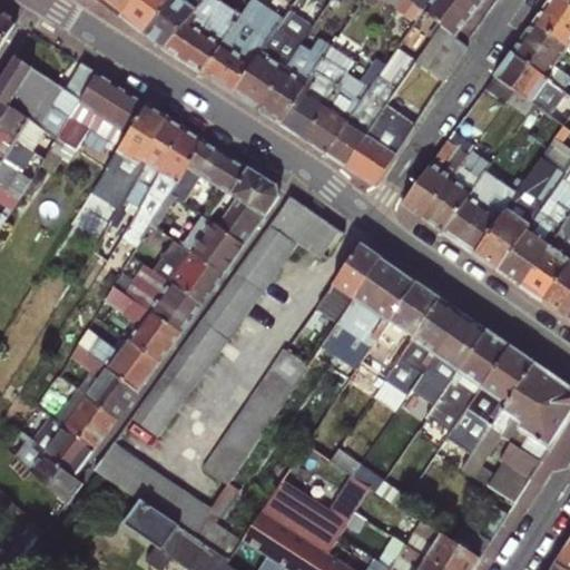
[(134,0),(100,0),(99,1),(120,18),(134,0)]
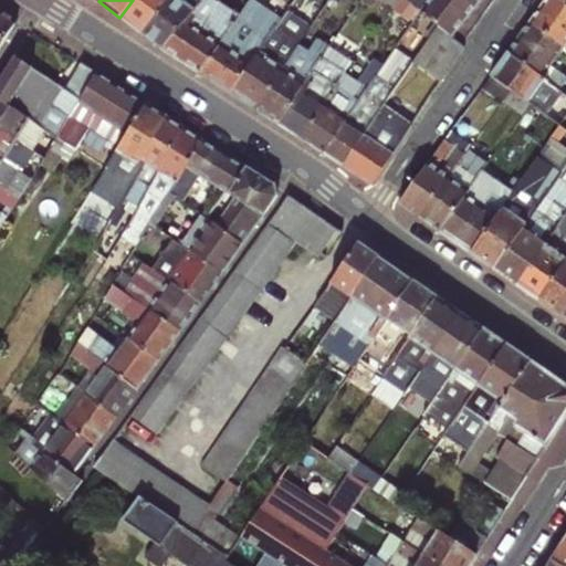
[(142,34),(169,0),(133,0),(119,18),(142,34)]
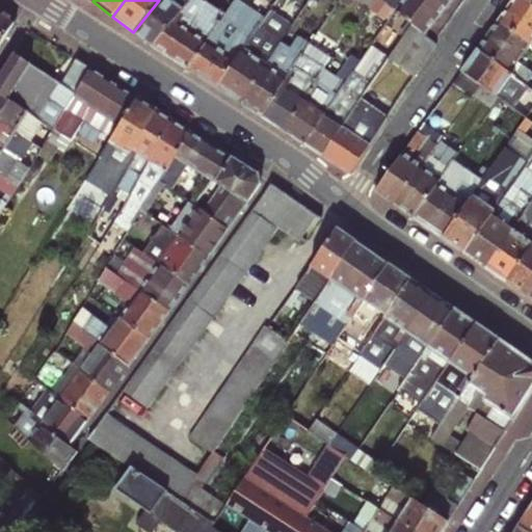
[(159,0),(133,32),(151,47),(189,0),(159,0)]
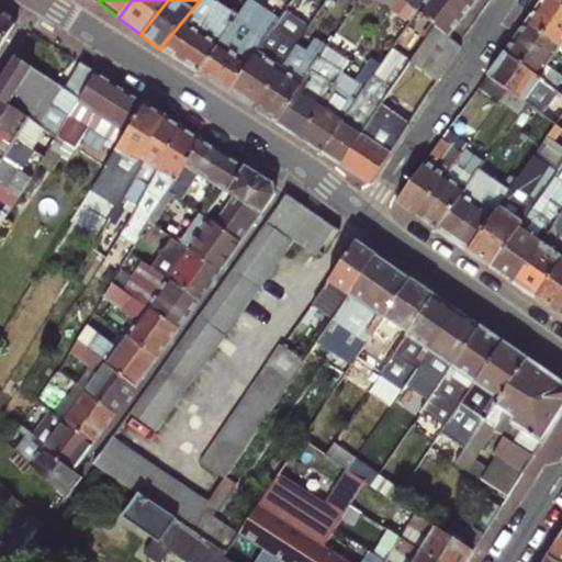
[(208,0),(200,0),(159,49),(197,74),(234,17),(209,0),(208,0)]
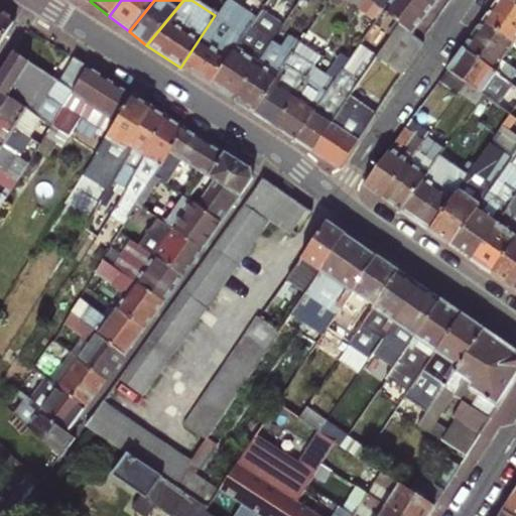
[(370,0),(356,0),(355,2),(375,18),(381,9),(370,0)]
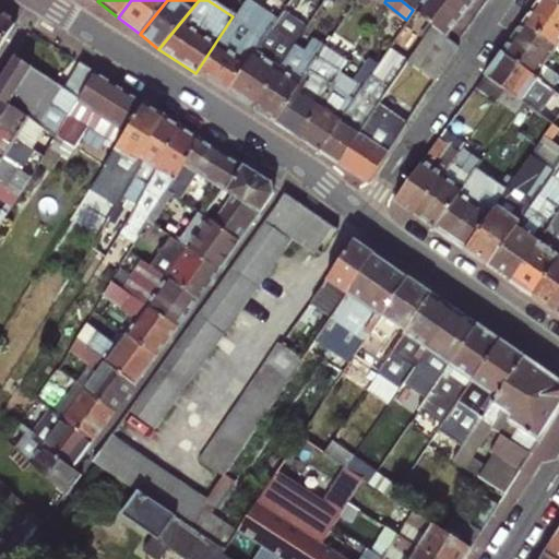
[(445,37),(470,7),(461,0),(401,0),(413,10),(431,25),(445,37)]
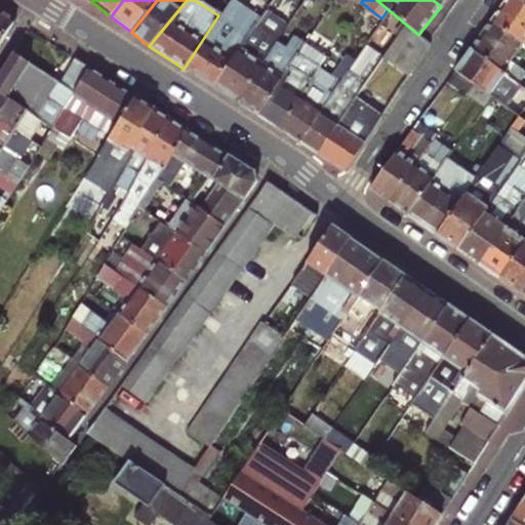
[(524,45),(524,4),(519,0),(506,0),(490,22),(524,45)]
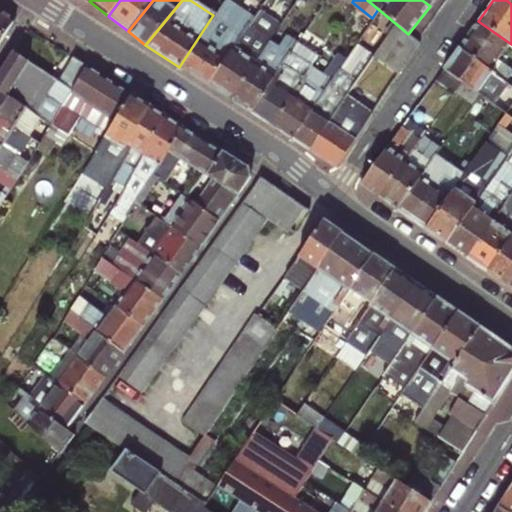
[(220,5),(213,15),(179,67),(208,86),(248,23),(220,5)]
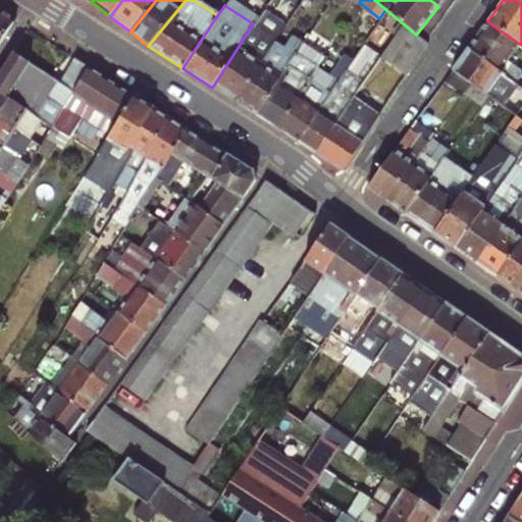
[(0,10),(0,44),(15,19),(0,10)]
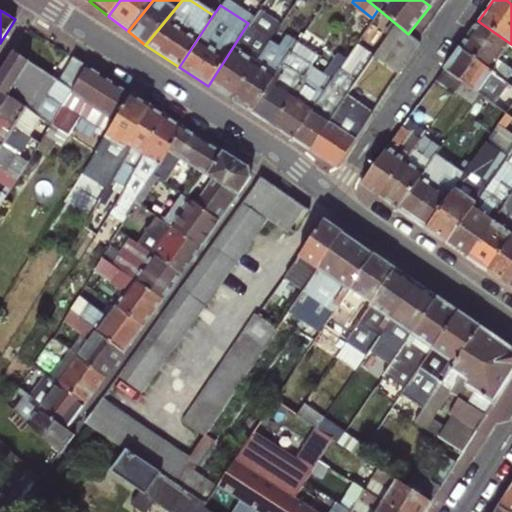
[(511,70),(499,61),(511,44),(478,21),(458,49),(511,86),(511,70)]
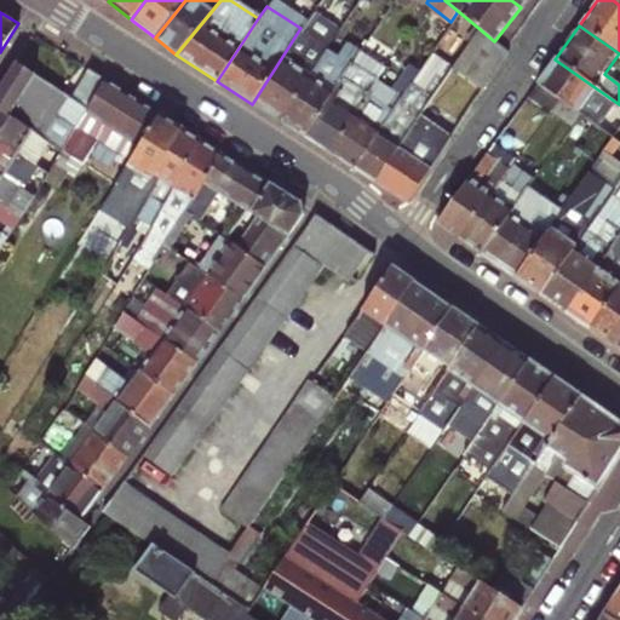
[(327,46),(300,28),(252,104),(280,121),(327,46)]
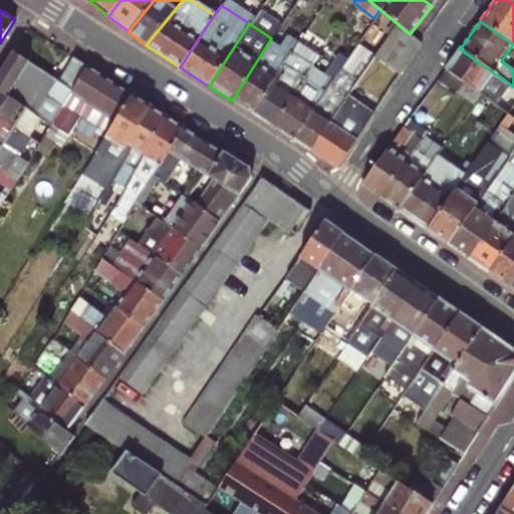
[(397,23),(389,35),(413,55),(421,43),(410,34),(397,23)]
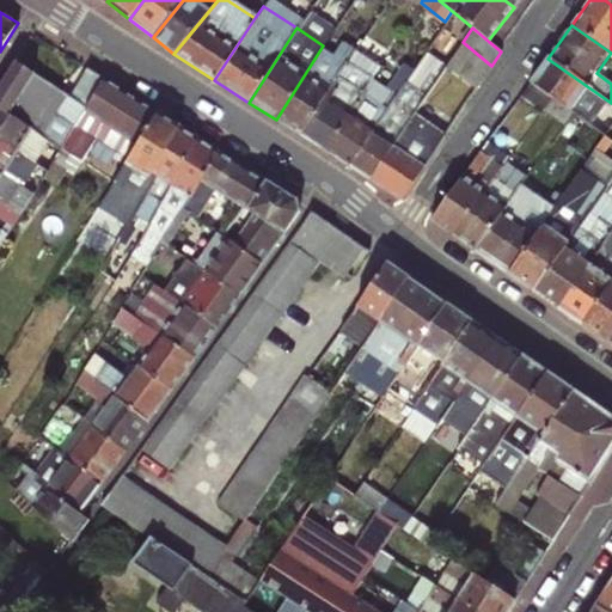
[(361,38),(355,50),(380,66),(387,55),(361,38)]
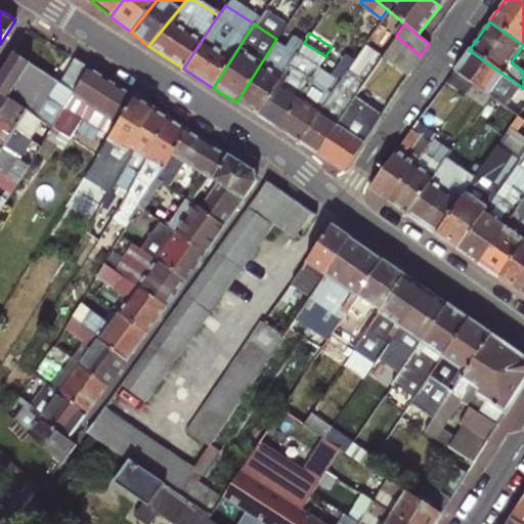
[(396,36),(387,50),(383,56),(408,76),(421,56),(396,36)]
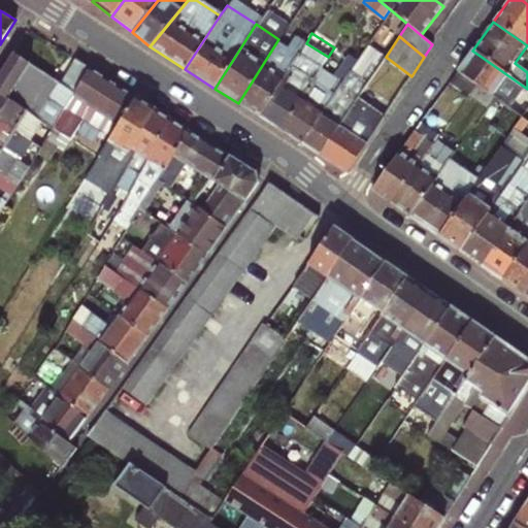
[(300,53),(278,39),(238,103),(259,117),(300,53)]
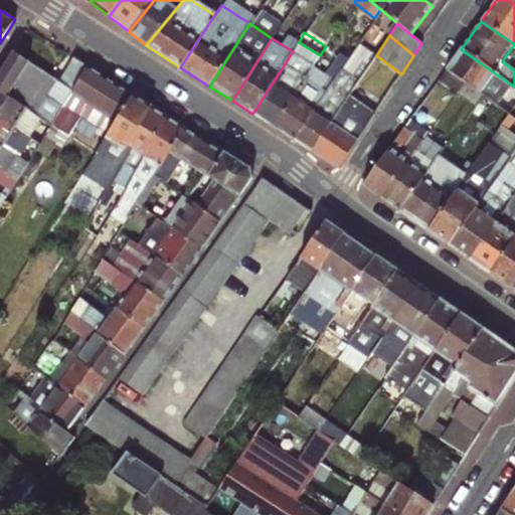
[(350,54),(335,79),(296,141),(313,151),(331,123),(376,55),(380,49),(371,41),(362,55),(363,56),(360,61),(350,54)]
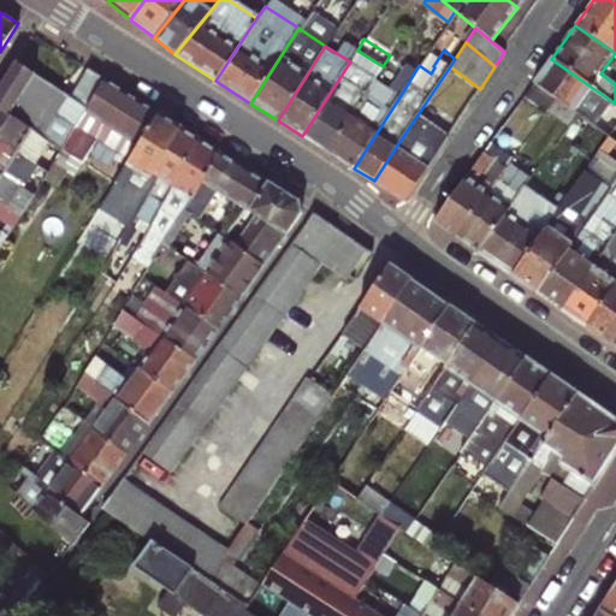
[(357,51),(350,61),(302,136),(327,152),(374,78),(383,66),(357,51)]
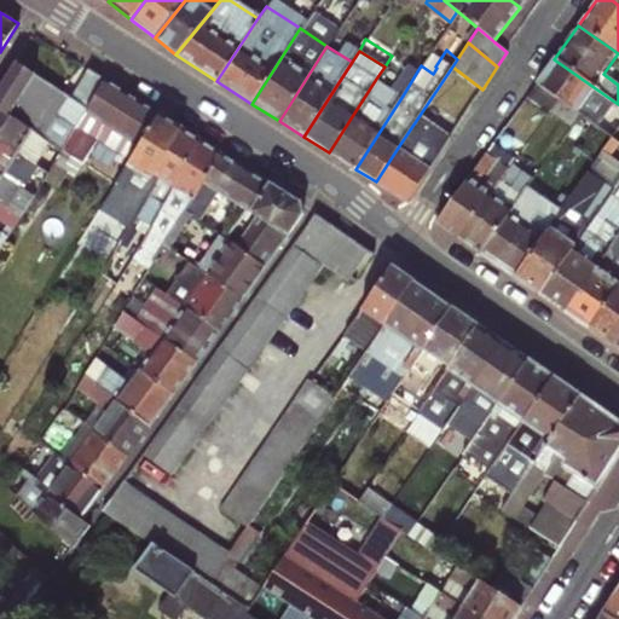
[(618,132),(618,104),(554,59),(537,84),(559,99),(580,115),(614,139),(618,132)]
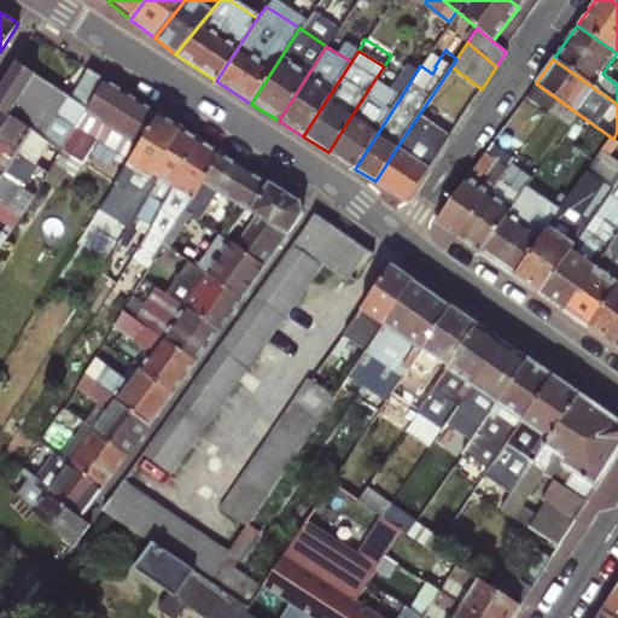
[(62,150),(105,80),(89,70),(71,98),(17,64),(0,91),(0,110),(46,140),(57,147),(62,150)]
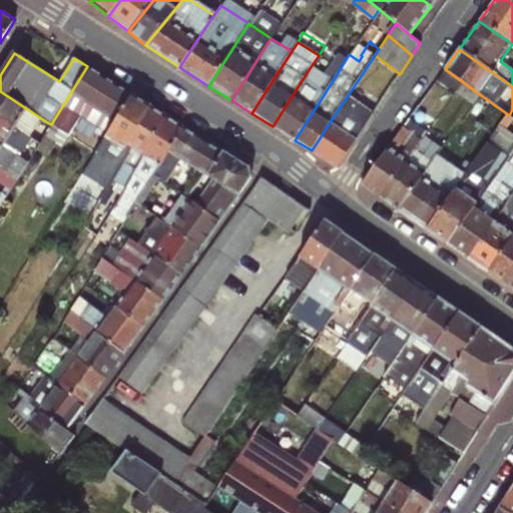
[(334,79),(312,65),(273,126),(295,140),(334,79)]
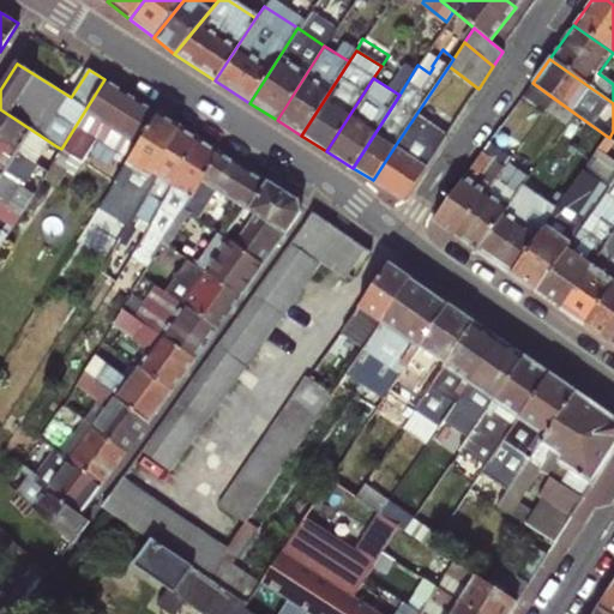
[(157,114),(104,79),(61,149),(58,155),(54,160),(54,161),(62,167),(70,155),(82,162),(96,140),(128,160),(157,114)]
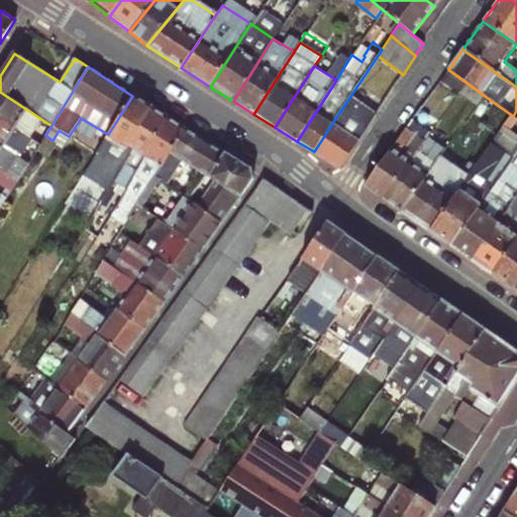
[(460,91),(467,83),(448,70),(440,81),(458,94),(460,91)]
